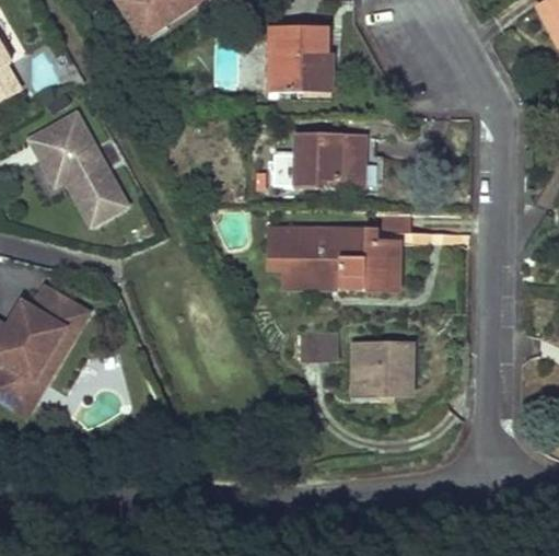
[(116,0),(142,39),(202,0),(116,0)]
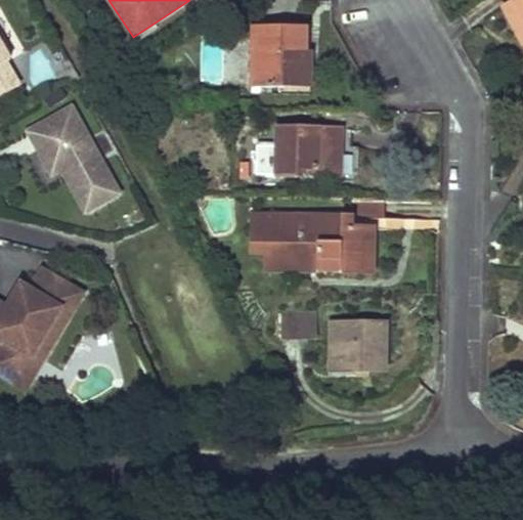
[(514,0),(505,5),(522,39),(522,38),(522,0),(514,0)]
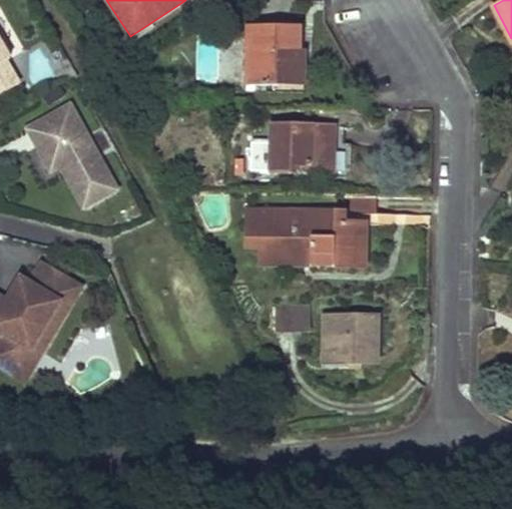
[(302,23),(249,22),(248,82),(283,82),(283,76),(304,76),(304,57),(292,57),(292,48),(302,48),(302,47),(302,23)]
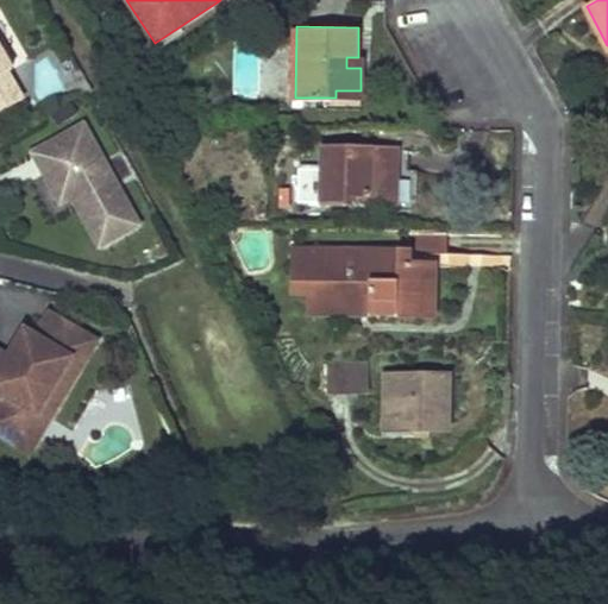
[(0,74),(14,67),(0,42),(0,74)]
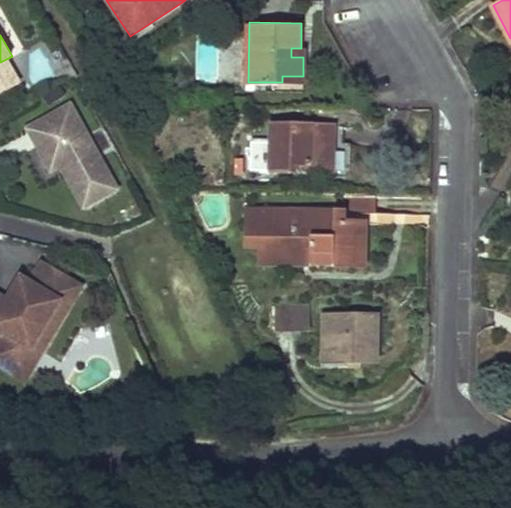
[(291,57),(303,57),(303,47),(301,47),(301,48),(291,48),(291,57)]
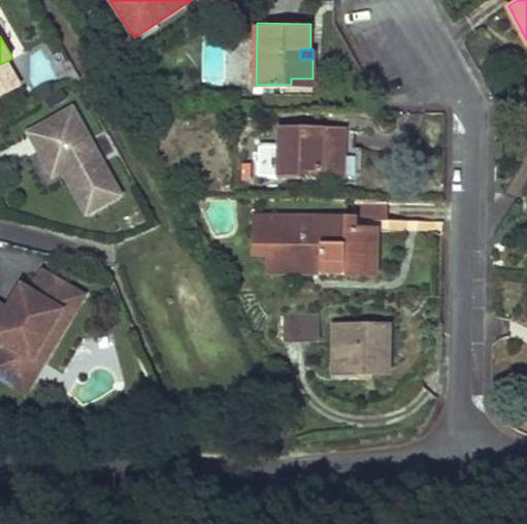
[(74,105),(29,130),(45,159),(55,175),(64,169),(88,213),(124,194),(74,105)]
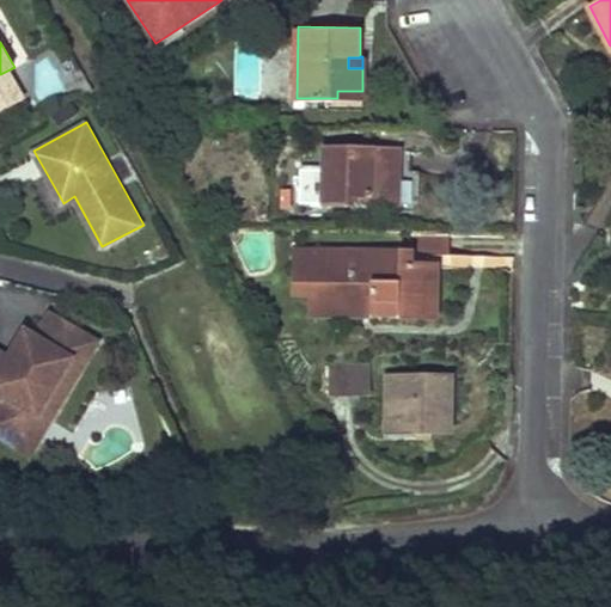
[(398,148),(325,147),(324,201),(352,201),(352,192),(370,194),(370,202),(397,202),(397,179),(398,148)]
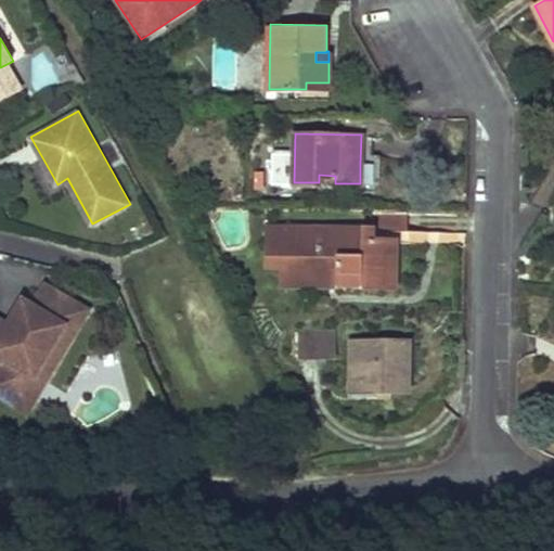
[(407,209),(371,208),(370,227),(372,227),(395,228),(407,228),(407,209)]
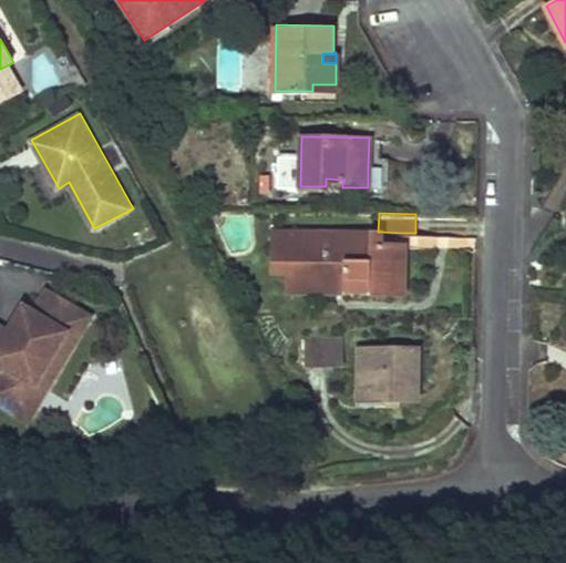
[(368,232),(275,229),(274,267),(289,268),(289,273),(342,274),(342,292),(403,293),(404,244),(380,244),(368,243),(368,232)]
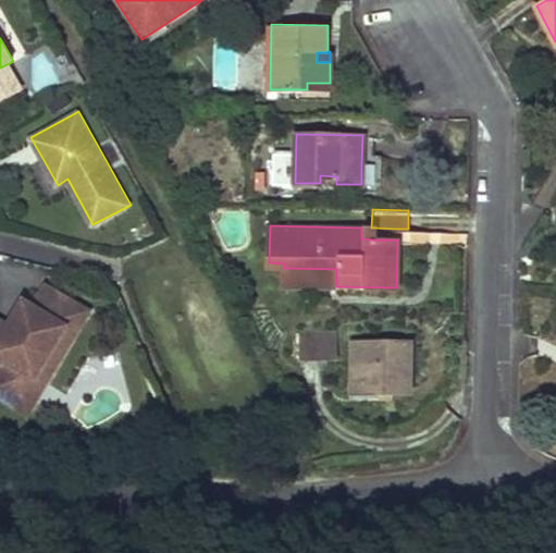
[(361,228),(361,238),(373,240),(373,228),(371,228),(361,228)]
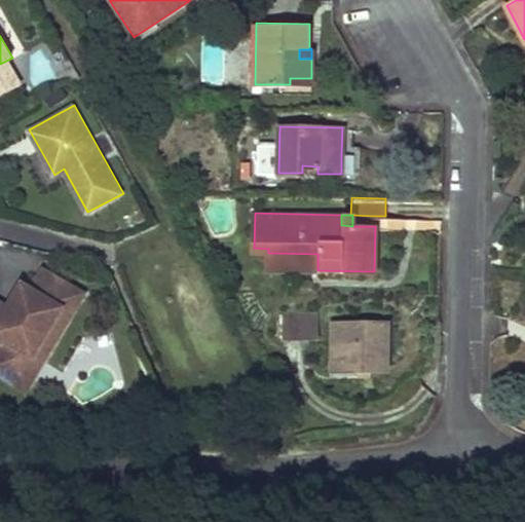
[(317,270),(317,254),(268,253),(268,269),(317,270)]
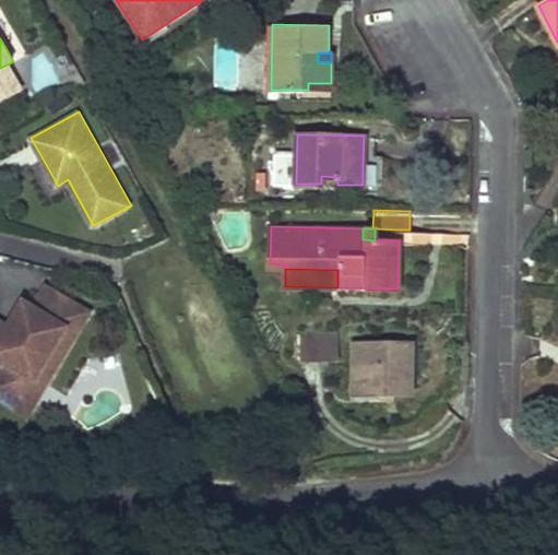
[(0,354),(8,359),(2,368),(0,372),(0,379),(34,400),(85,311),(48,290),(37,310),(27,327),(16,320),(12,327),(0,319),(0,354)]
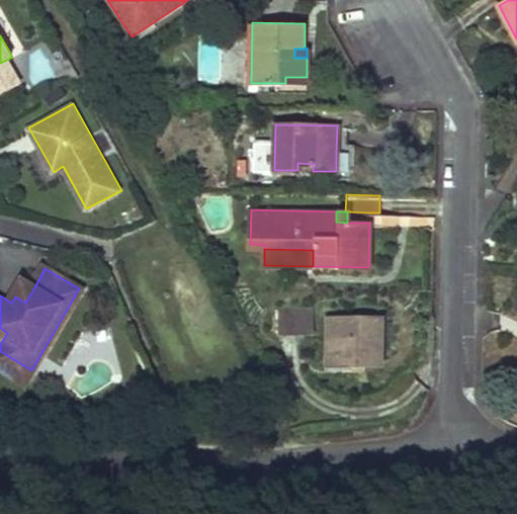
[(15,296),(25,303),(34,287),(23,281),(15,296)]
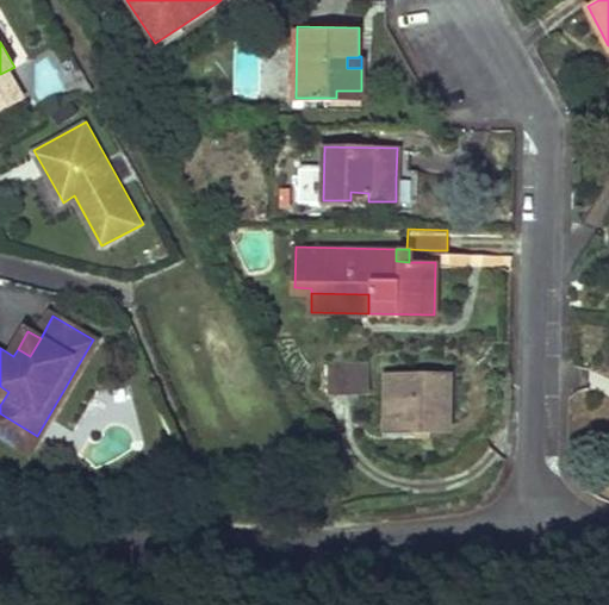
[(365,391),(365,361),(322,361),(322,391),(365,391)]
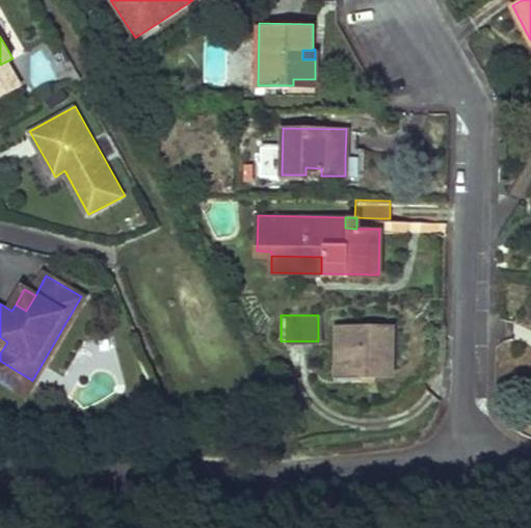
[(343,373),(343,324),(334,324),(334,373),(343,373)]
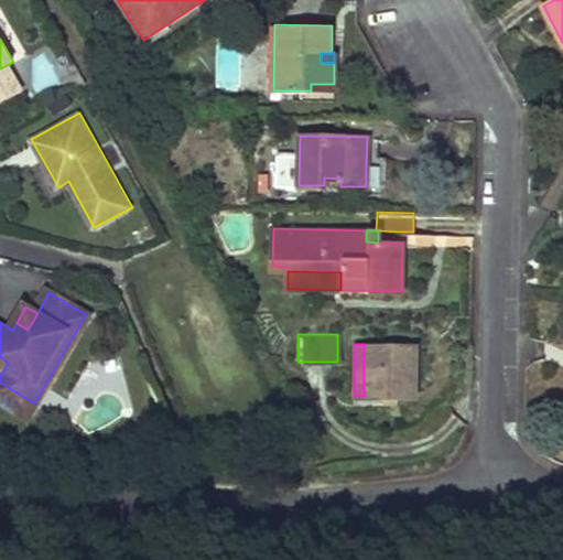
[(412,397),(412,345),(364,344),(364,396),(412,397)]
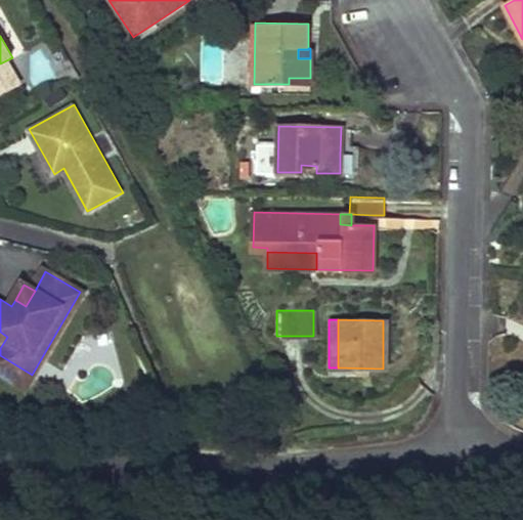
[(32,375),(0,355),(0,366),(27,383),(32,375)]
